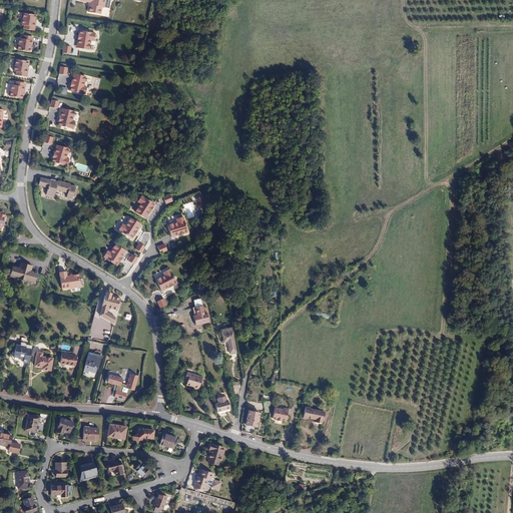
[(88,5),(87,12),(99,14),(101,7),(103,7),(103,0),(78,0),(79,0),(90,3),(90,5),(88,5)]
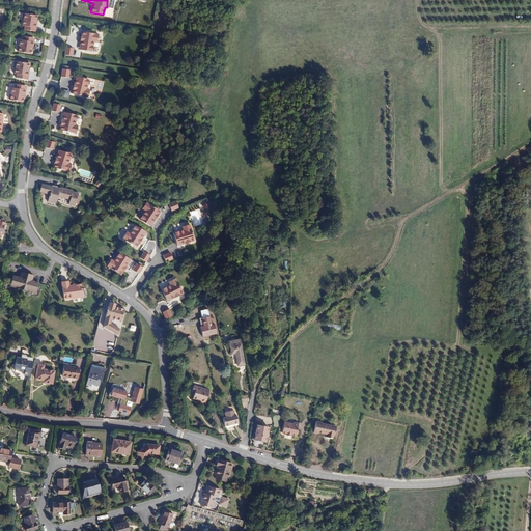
[(35,29),(37,14),(25,11),(24,12),(23,16),(24,16),(23,24),(25,24),(25,27),(35,29)]
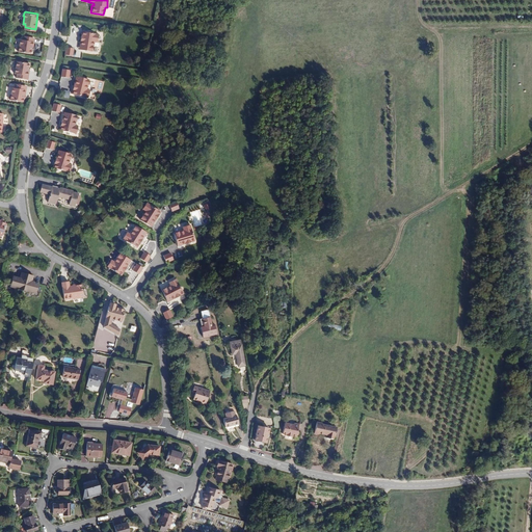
[(99,33),(81,31),(79,46),(81,46),(81,49),(91,50),(92,45),(94,45),(95,41),(97,42),(99,33)]
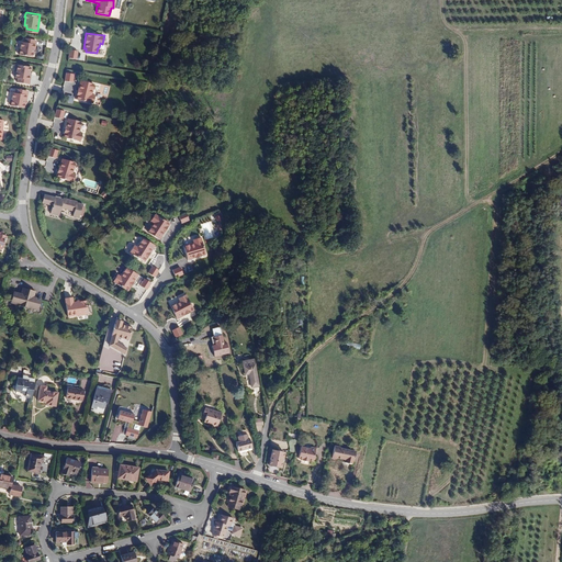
[(33,55),(36,38),(25,36),(24,40),(22,40),(21,47),(19,48),(19,51),(20,53),(33,55)]
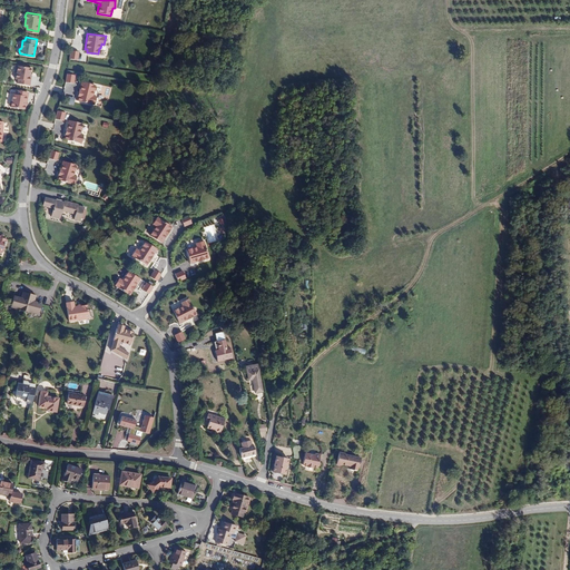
[(79,52),(71,51),(70,59),(78,60),(79,52)]
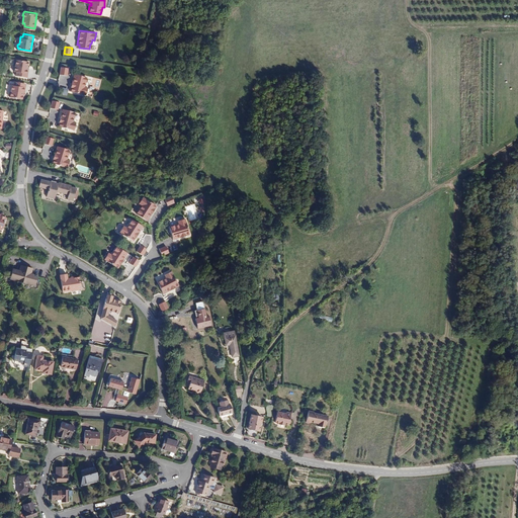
[(26,79),(28,63),(16,61),(14,62),(14,64),(15,66),(14,72),(16,73),(15,77),(26,79)]
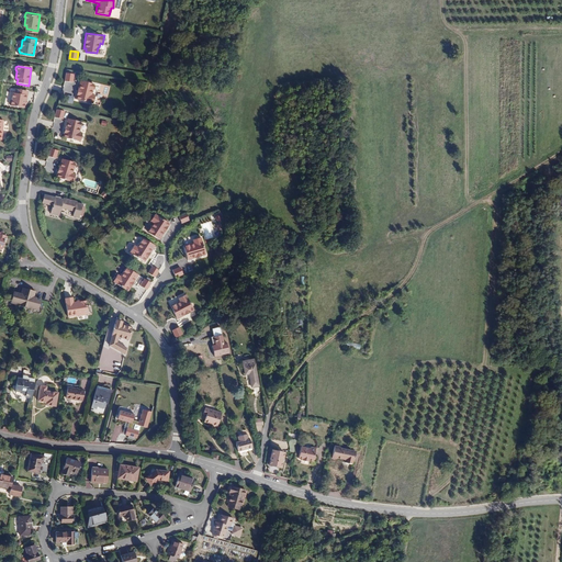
[(76,75),(67,74),(67,81),(75,82),(76,75)]
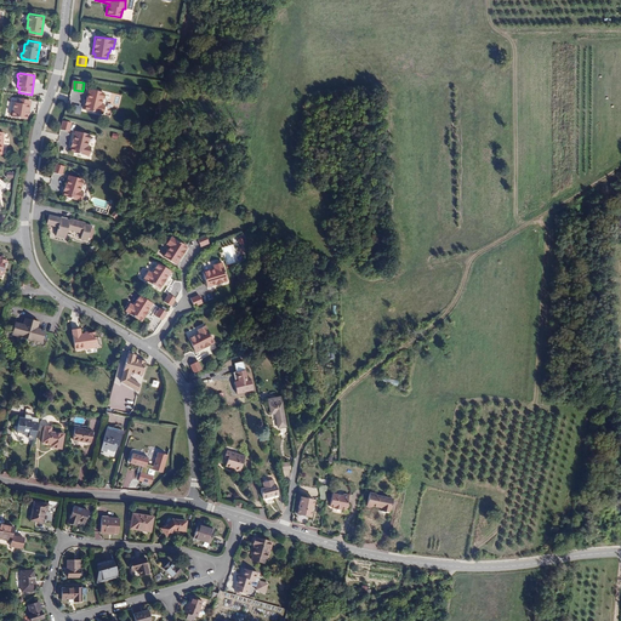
[(91,93),(87,110),(107,115),(108,107),(106,106),(106,101),(104,101),(107,93),(95,91),(93,93),(91,93)]
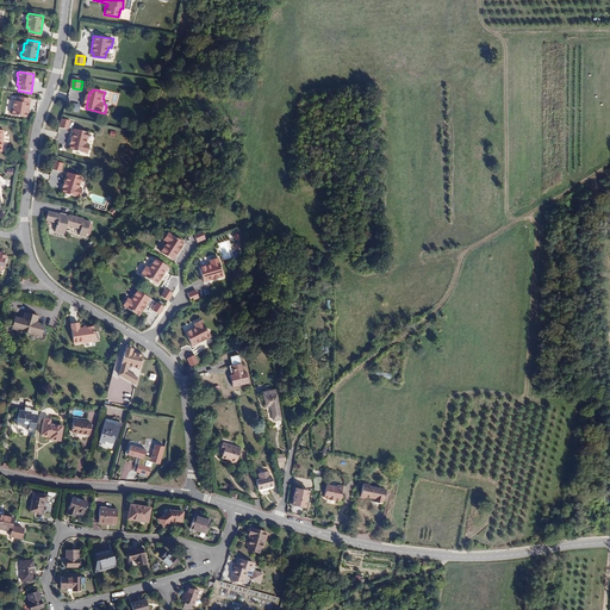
[(26,118),(29,100),(18,98),(17,101),(14,101),(13,109),(11,110),(11,113),(12,117),(26,118)]
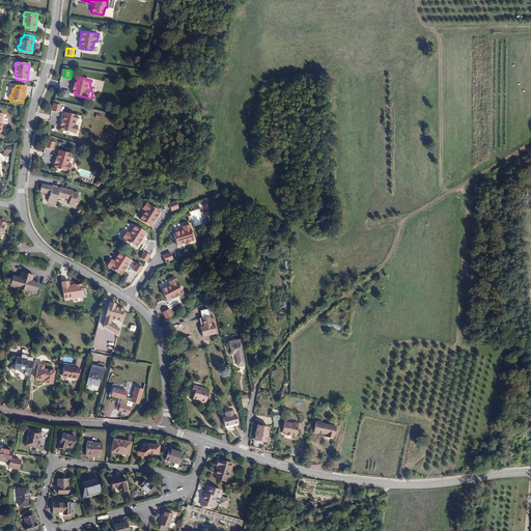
[(61,106),(54,104),(52,111),(60,113),(61,106)]
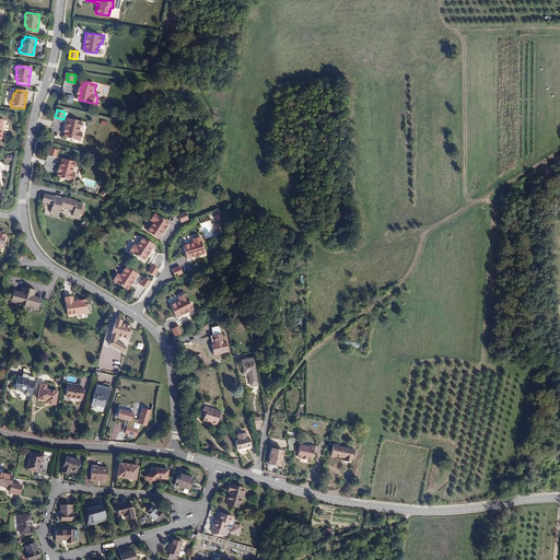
[(68,121),(63,137),(80,141),(82,133),(80,132),(80,128),(79,128),(81,121),(70,119),(70,121),(68,121)]
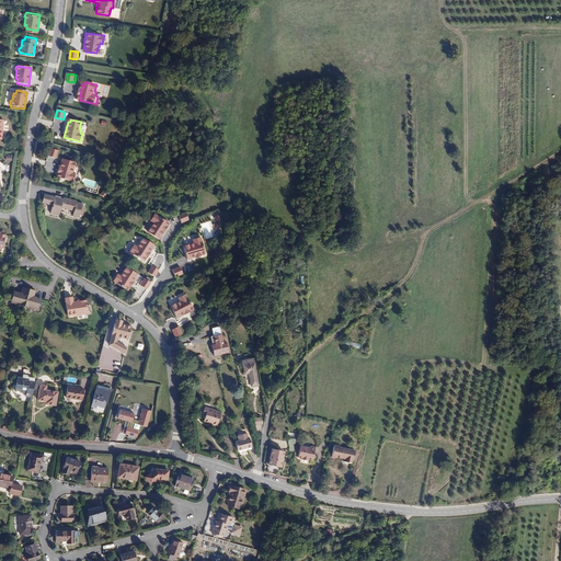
[(58,151),(50,149),(48,156),(55,159),(58,151)]
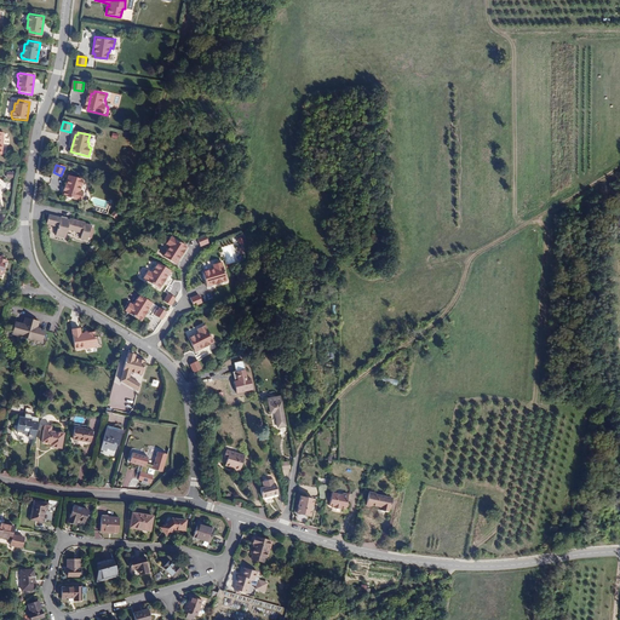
[(67,179),(62,196),(81,202),(84,193),(80,193),(81,188),(80,188),(81,181),(70,177),(69,179),(67,179)]
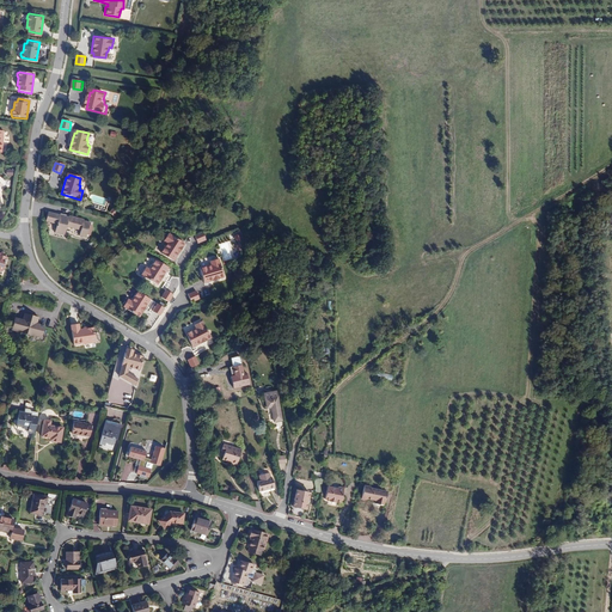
[(57,225),(55,233),(65,236),(67,227),(81,231),(80,237),(86,239),(90,225),(85,222),(85,221),(69,218),(69,219),(55,215),(53,224),(57,225)]
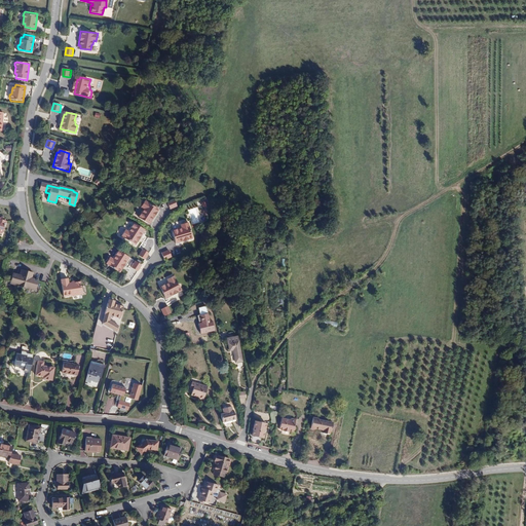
[(174,200),(166,203),(170,211),(177,208),(174,200)]
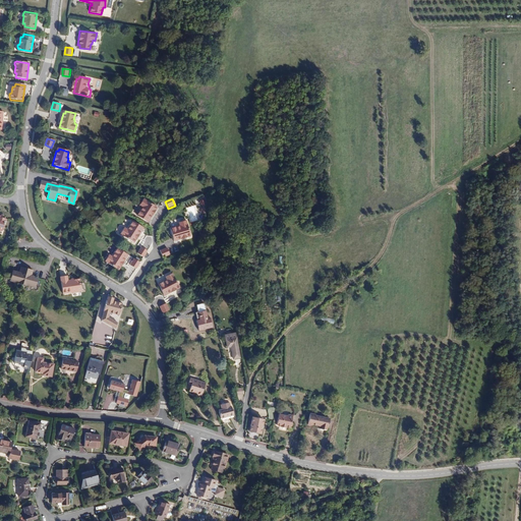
[(158,208),(143,199),(139,206),(141,208),(139,211),(141,212),(138,216),(147,222),(148,220),(150,221),(158,208)]
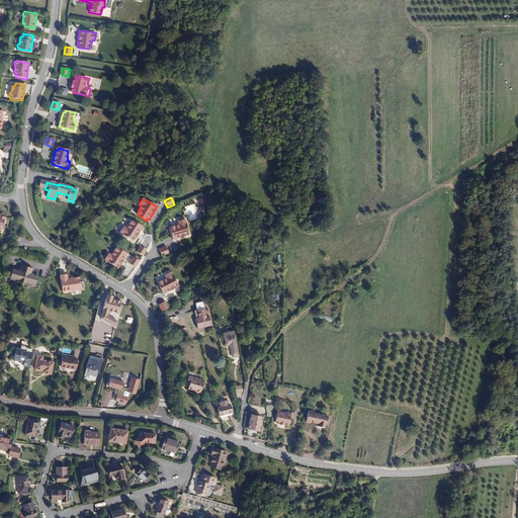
[(120,234),(135,242),(142,229),(141,229),(142,226),(134,221),(130,226),(128,226),(126,229),(124,228),(120,234)]
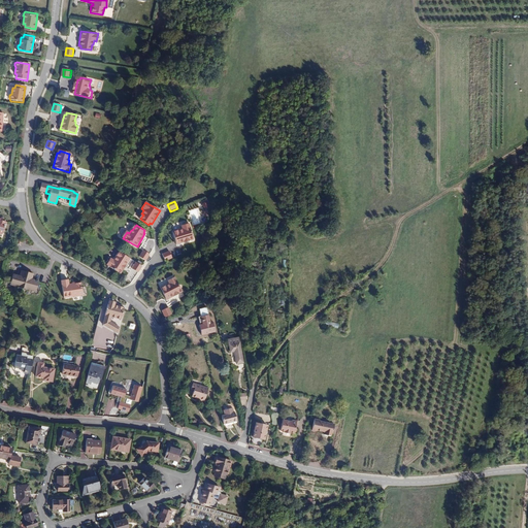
[(194,239),(187,225),(179,228),(180,230),(176,232),(177,233),(172,235),(176,244),(178,244),(179,245),(194,239)]
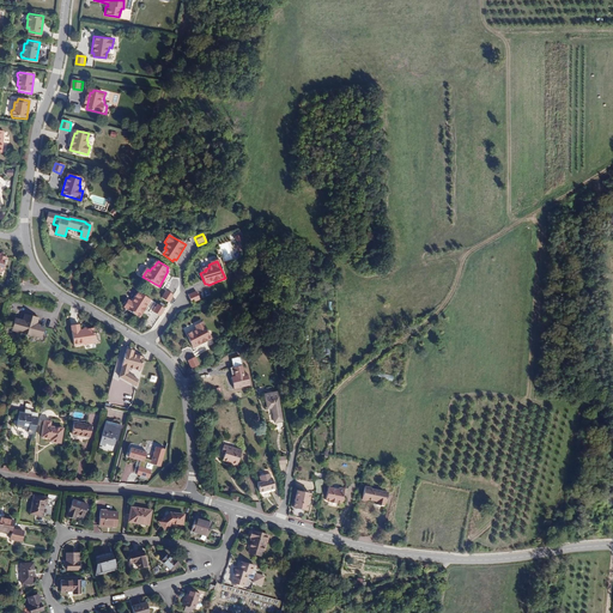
[(167,290),(162,297),(169,302),(174,295),(167,290)]
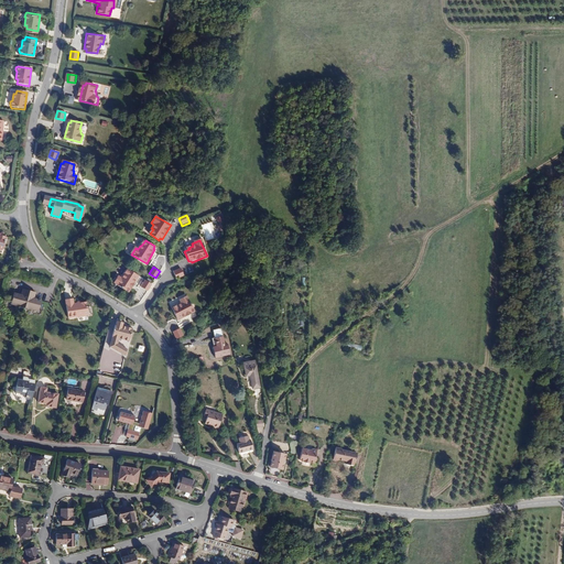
[(183,275),(181,268),(173,271),(176,279),(183,275)]
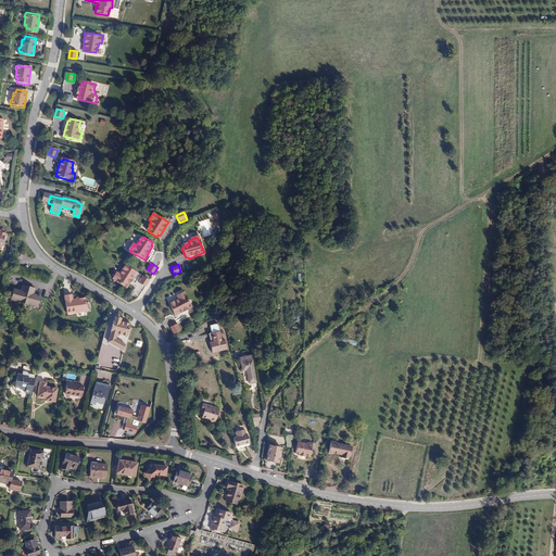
[(113,279),(128,288),(136,274),(135,273),(136,270),(126,265),(123,270),(122,270),(119,274),(117,272),(113,279)]
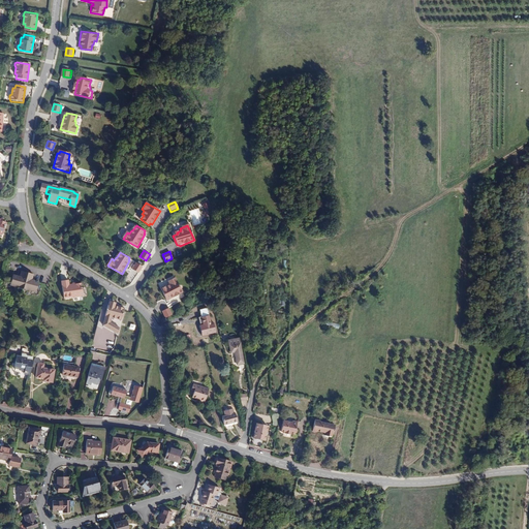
[(136,262),(132,269),(138,273),(143,266),(136,262)]
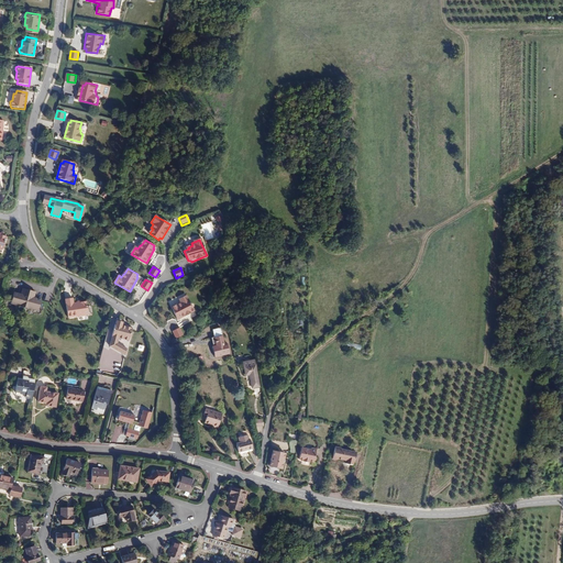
[(35,291),(22,288),(21,294),(13,291),(10,301),(37,310),(41,300),(33,298),(35,291)]
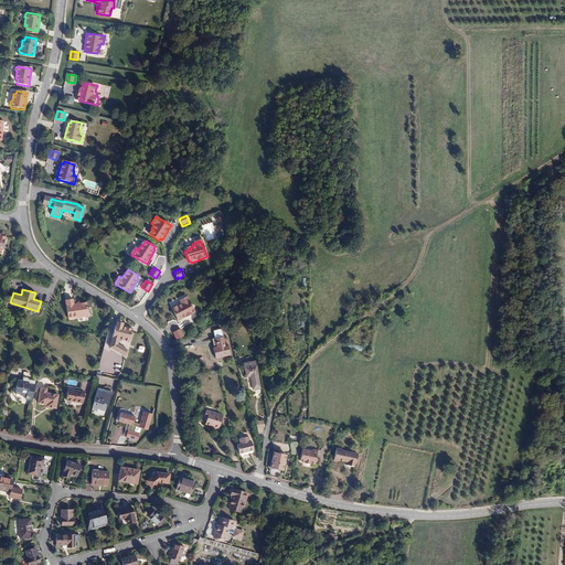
[(195,311),(189,296),(181,299),(182,301),(178,304),(179,305),(172,307),(178,318),(180,317),(181,319),(195,311)]
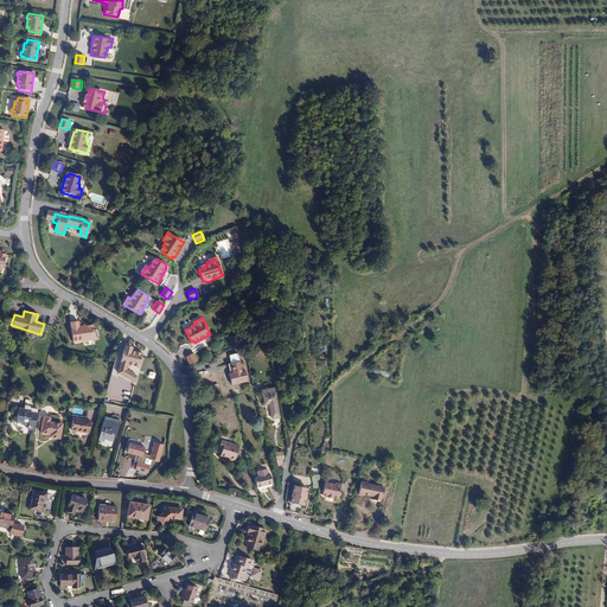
[(70,324),(72,344),(94,342),(93,326),(78,327),(78,323),(70,324)]
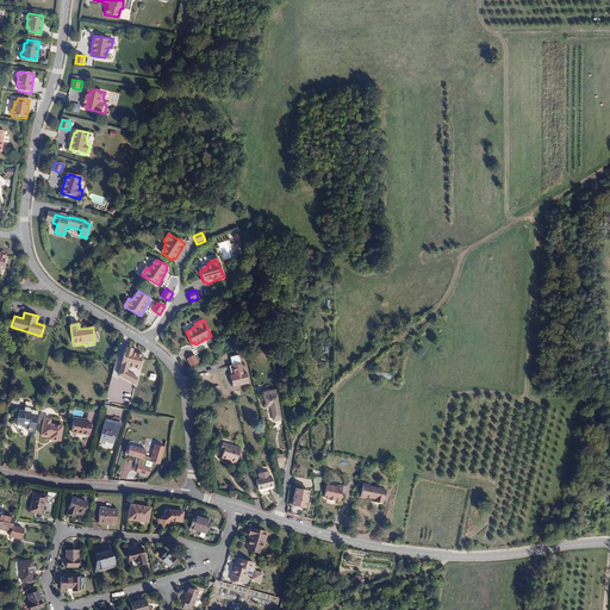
[(118,380),(136,385),(138,378),(128,372),(129,366),(141,369),(144,356),(142,355),(142,354),(137,353),(136,354),(131,354),(131,349),(124,348),(123,353),(119,367),(120,367),(118,380)]
